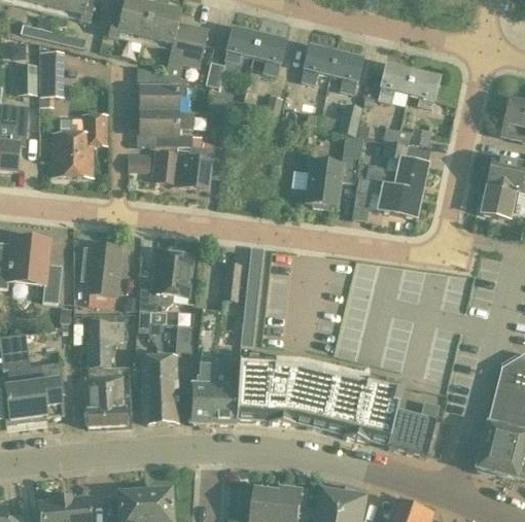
[(0,0),(0,1),(12,5),(13,0),(19,0),(38,4),(43,6),(41,11),(67,18),(69,12),(81,14),(79,21),(91,24),(96,1),(93,0),(0,0)]
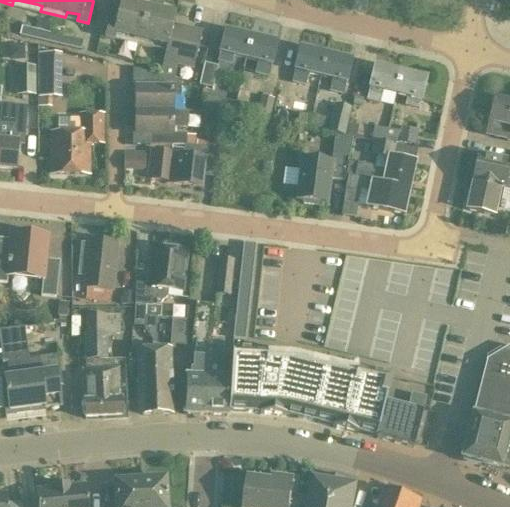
[(140,43),(149,4),(131,0),(122,0),(118,14),(111,12),(106,35),(140,43)]
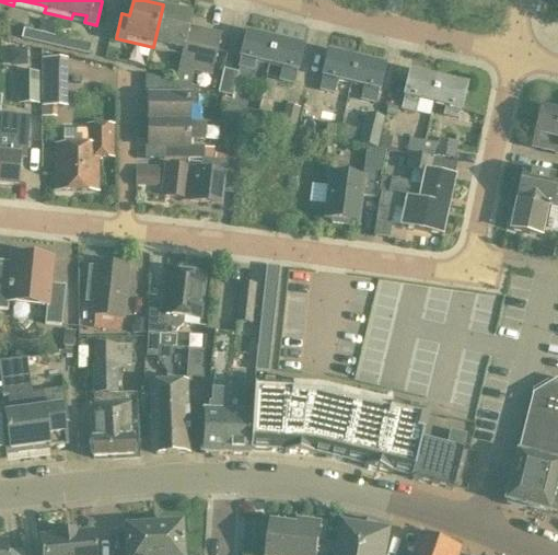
[(163,4),(153,47),(182,54),(189,23),(193,12),(163,4)]
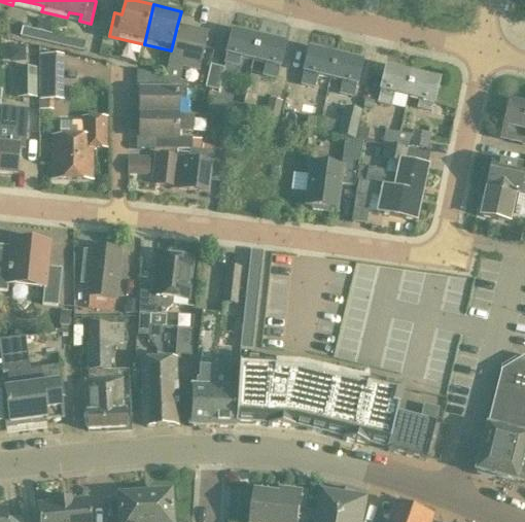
[(178,22),(171,50),(166,72),(181,76),(184,65),(200,68),(209,29),(178,22)]
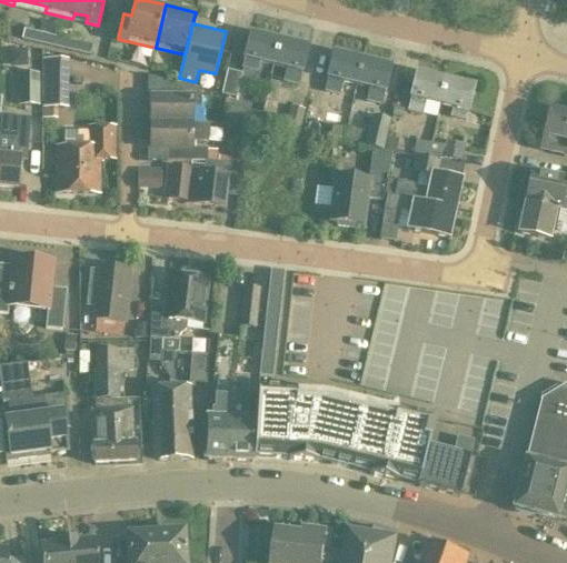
[(92,52),(95,42),(26,26),(23,36),(92,52)]
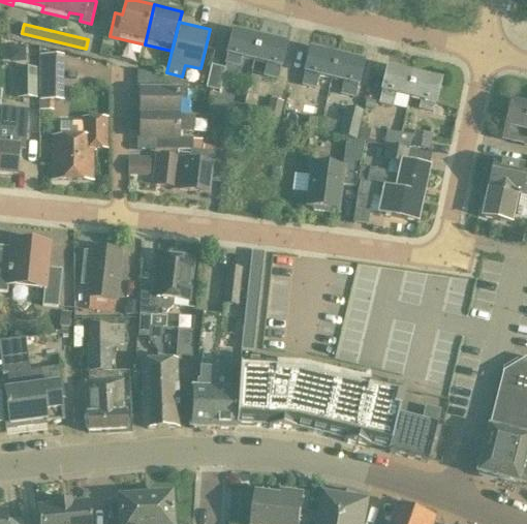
[(247,30),(228,25),(222,51),(241,56),(247,30)]
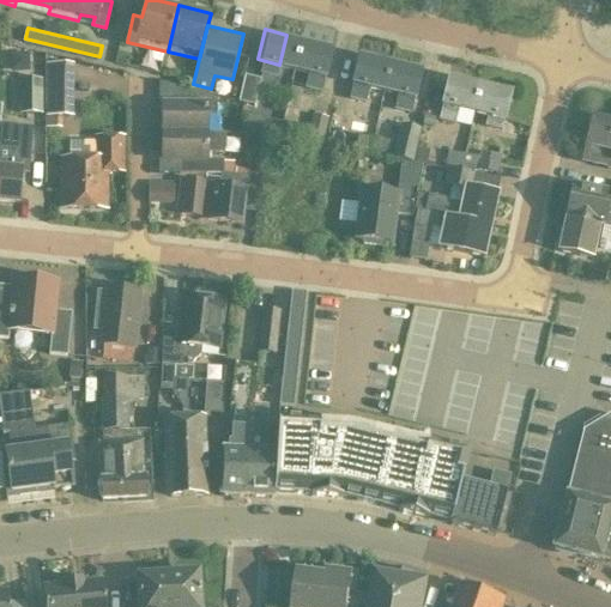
[(308,40),(286,35),(279,65),(302,70),(308,40)]
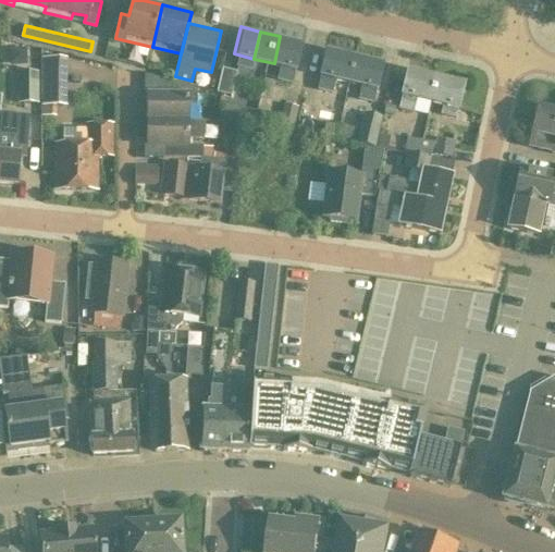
[(40,47),(39,47),(39,48),(0,36),(0,50),(19,57),(20,100),(40,100),(39,74),(40,74),(40,47)]
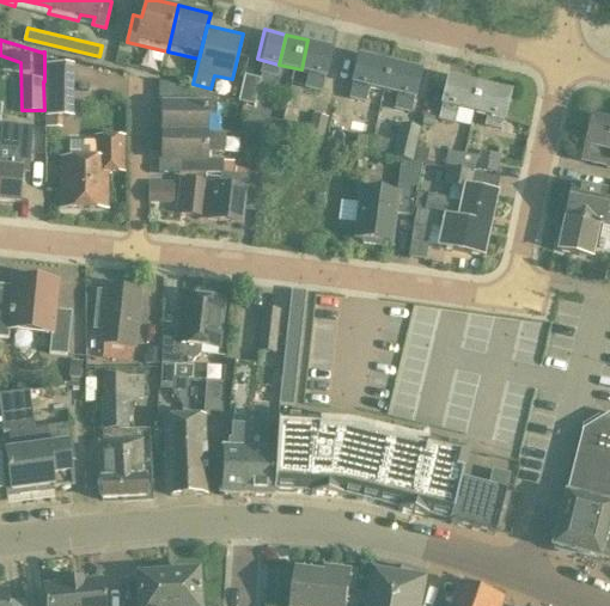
[(330,44),(307,40),(302,69),(323,74),(330,44)]
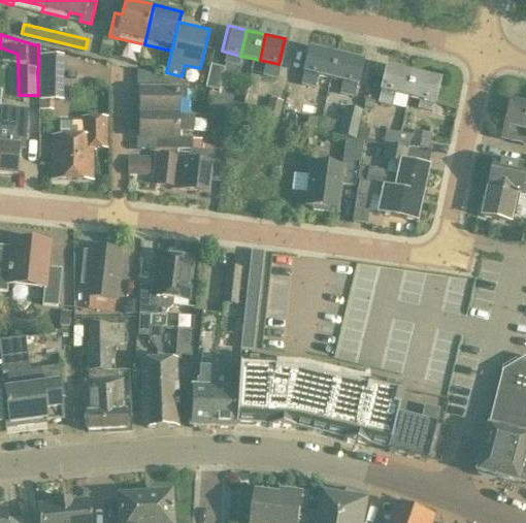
[(303,43),(285,38),(278,64),(297,69),(303,43)]
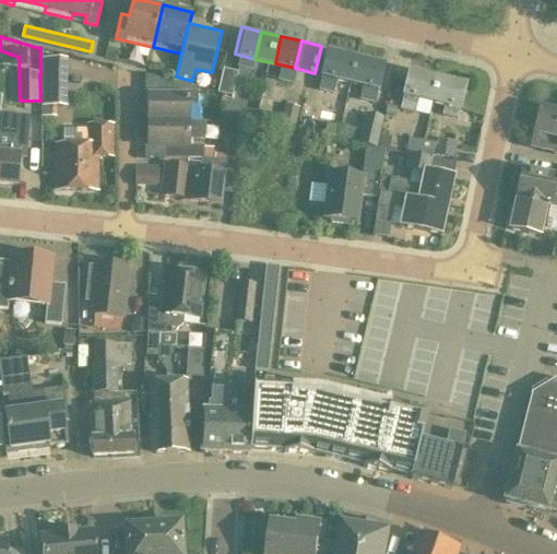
[(40,47),(40,74),(43,74),(44,103),(44,114),(58,113),(58,103),(69,103),(68,51),(39,46),(39,47),(40,47)]
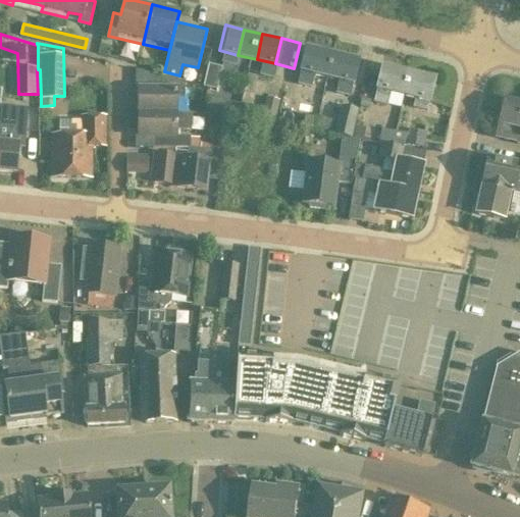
[(318,47),(300,43),(294,68),(312,72),(318,47)]
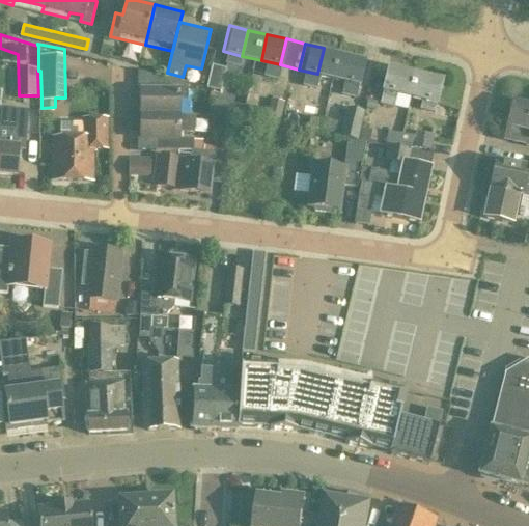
[(369,55),(351,51),(344,77),(363,81),(369,55)]
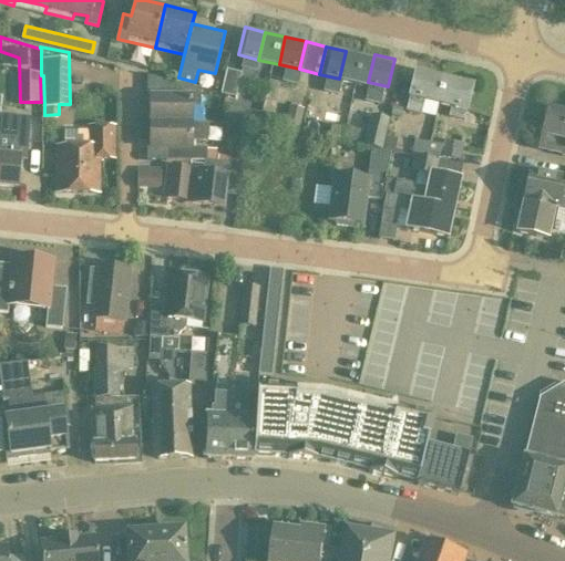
[(414,64),(394,59),(388,86),(408,91),(414,64)]
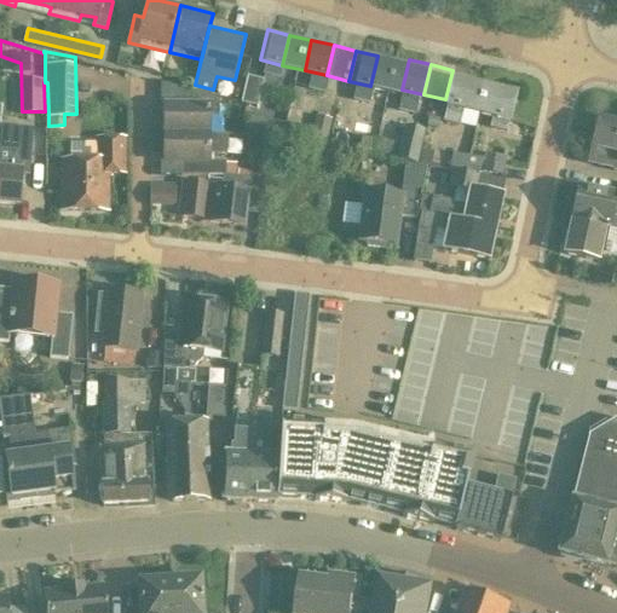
[(257,102),(264,75),(246,70),(238,97),(257,102)]
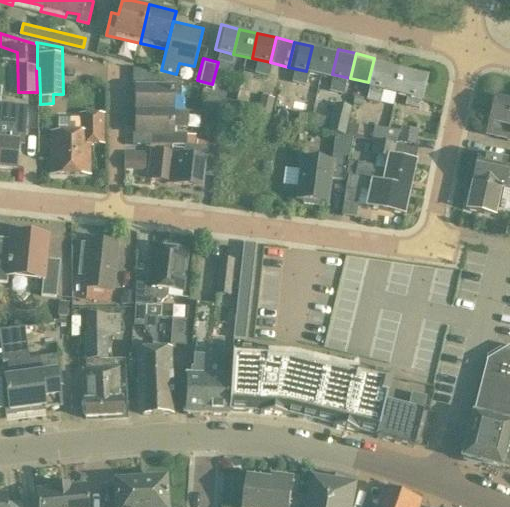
[(392,62),(374,58),(368,82),(387,87),(392,62)]
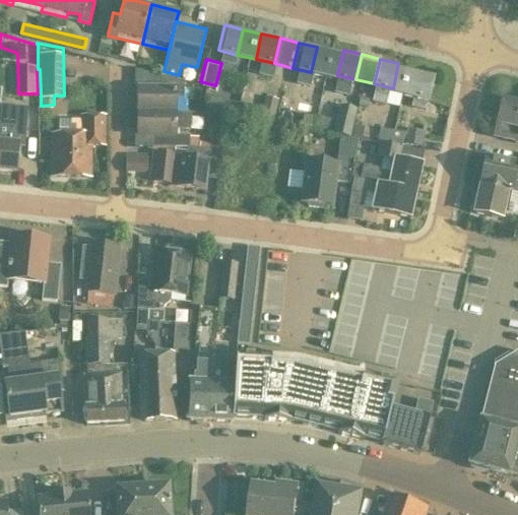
[(417,67),(398,63),(393,88),(411,92),(417,67)]
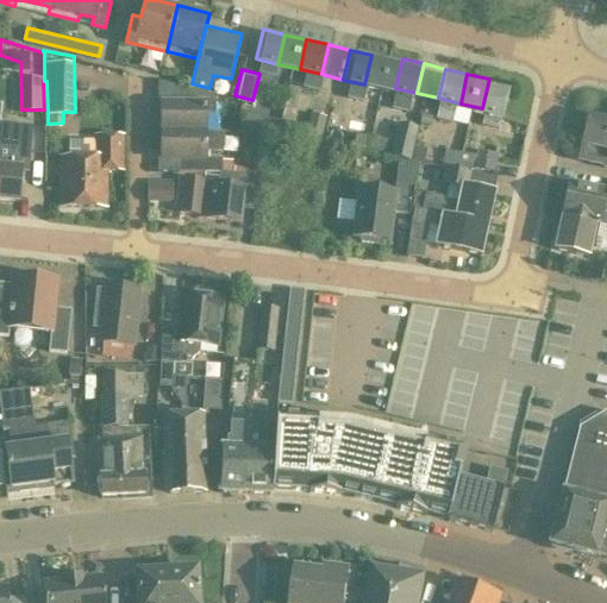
[(163,101),(162,130),(206,130),(206,129),(206,111),(216,111),(217,93),(180,85),(180,101),(163,101)]
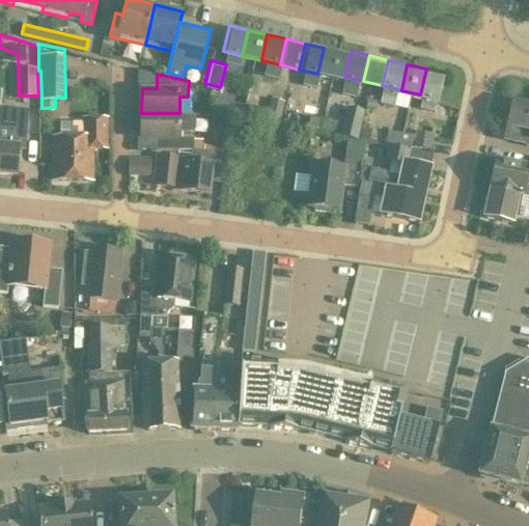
[(528,104),(514,101),(509,123),(507,136),(528,141),(528,104)]
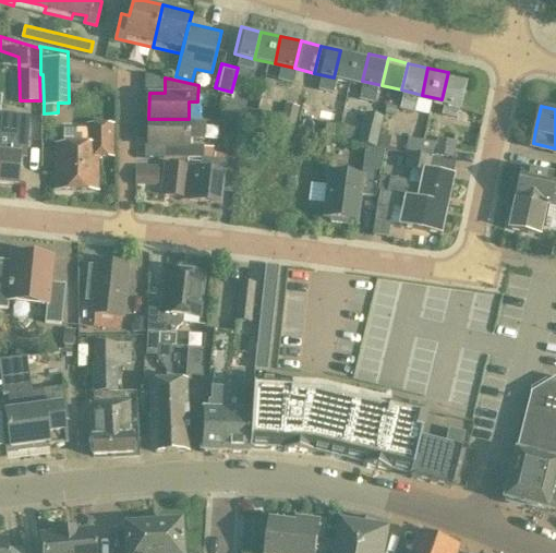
[(28,155),(29,134),(16,133),(19,119),(2,117),(0,134),(0,180),(17,182),(20,154),(28,155)]
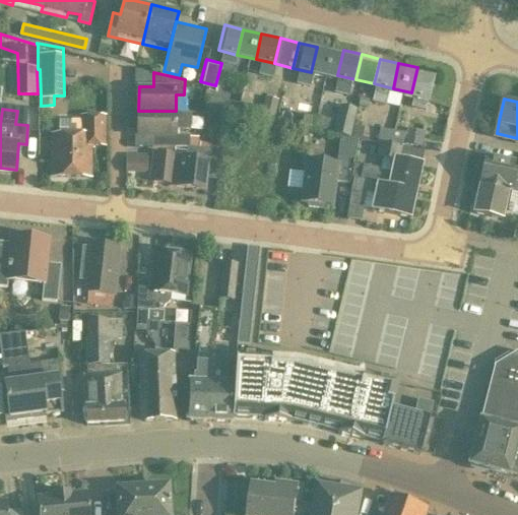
[(192,110),(176,110),(176,111),(138,111),(138,134),(152,134),(152,143),(199,144),(199,134),(176,134),(176,126),(189,126),(193,123),(192,110)]
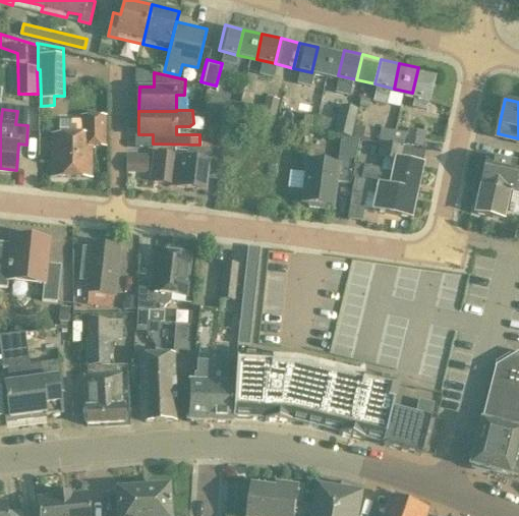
[(82,112),(82,131),(53,131),(53,175),(92,175),(92,144),(108,145),(108,113),(82,112)]
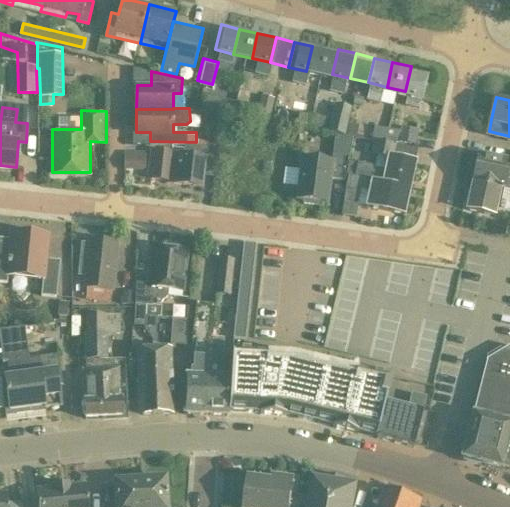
[(300,112),(300,121),(323,120),(322,112),(300,112)]
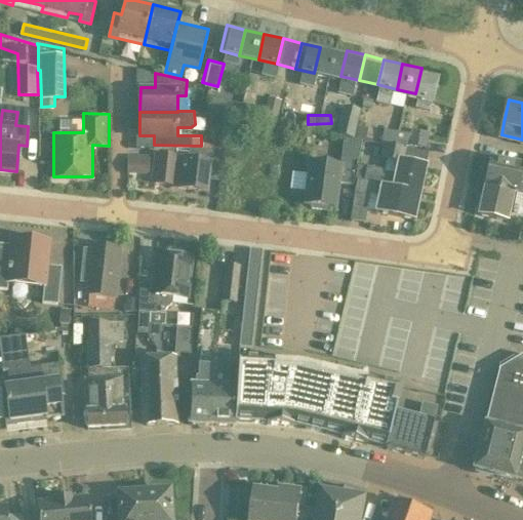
[(358,177),(358,178),(389,185),(420,191),(427,164),(404,159),(406,148),(384,143),(381,155),(389,156),(386,168),(368,164),(368,165),(359,163),(357,177),(358,177)]
